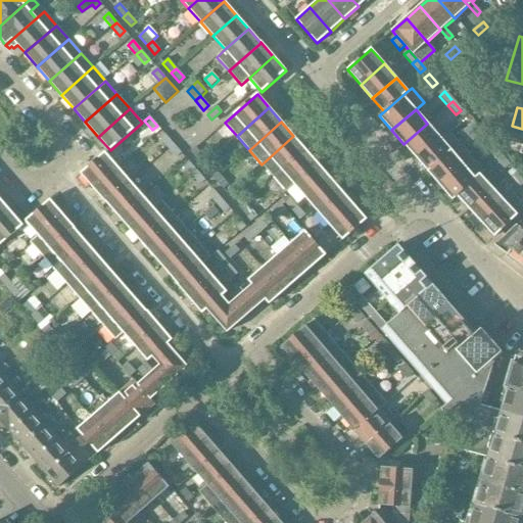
[(427,124),(403,144),(416,157),(439,137),(427,124)]
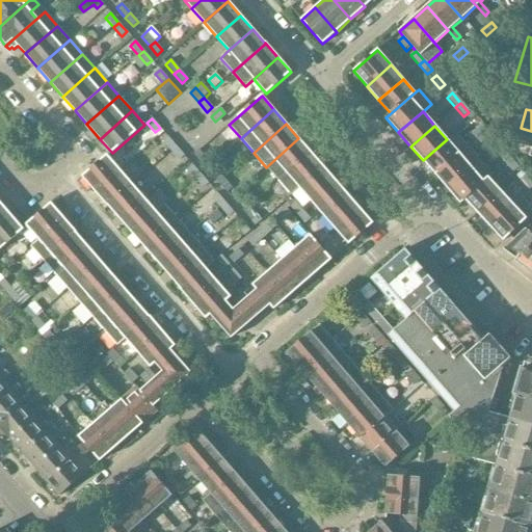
[(485,131),(481,126),(472,134),(476,139),(485,131)]
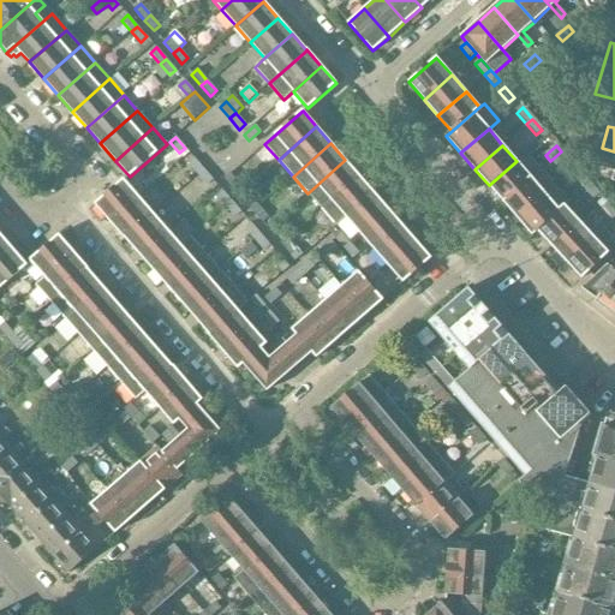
[(614,151),(602,148),(596,166),(614,171),(614,151)]
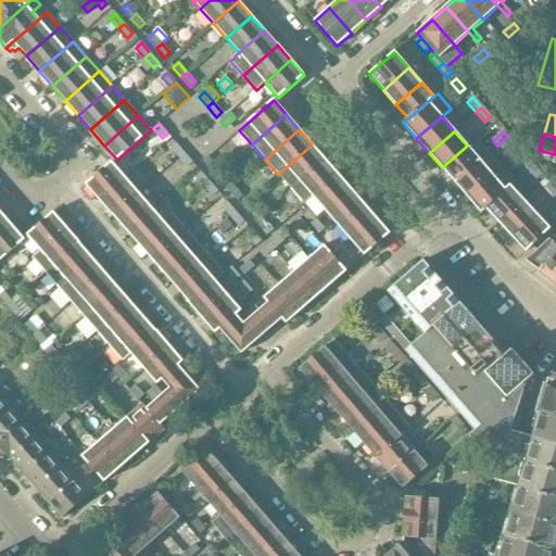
[(503,151),(513,142),(507,137),(497,146),(503,151)]
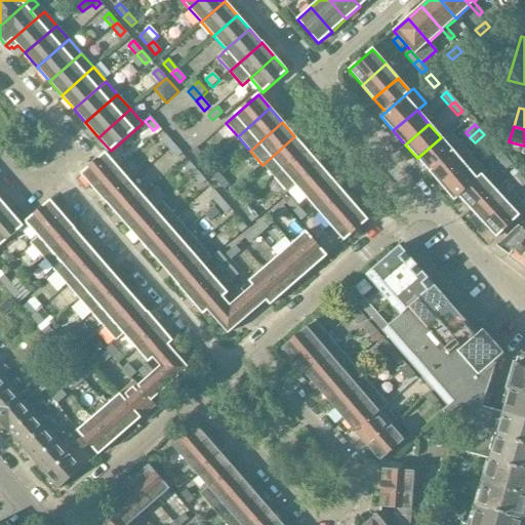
[(449,130),(441,137),(417,158),(430,172),(461,145),(449,130)]
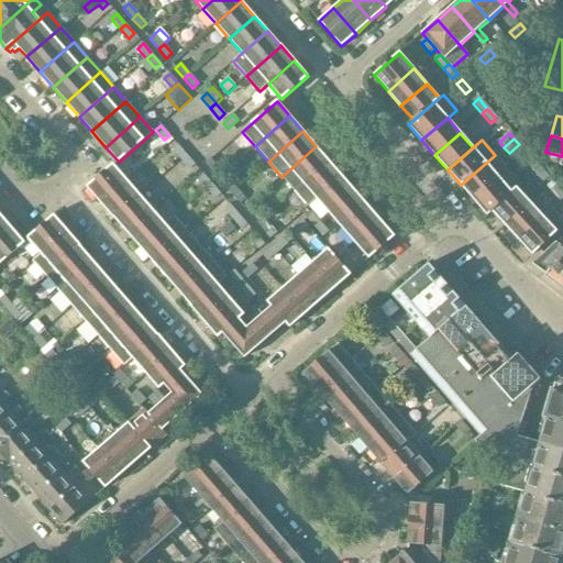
[(173,150),(181,159),(187,155),(178,145),(173,150)]
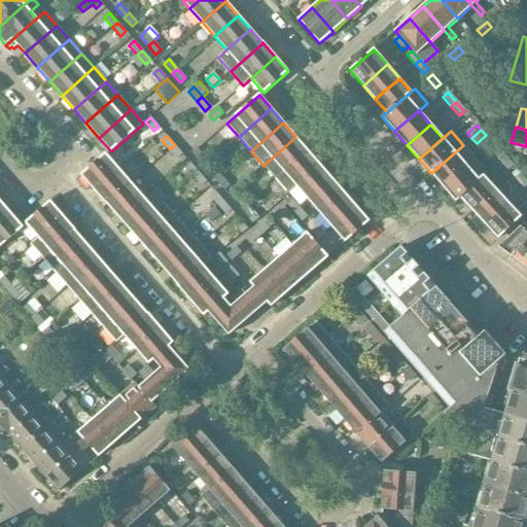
[(295,137),(264,166),(275,179),(308,150),(295,137)]
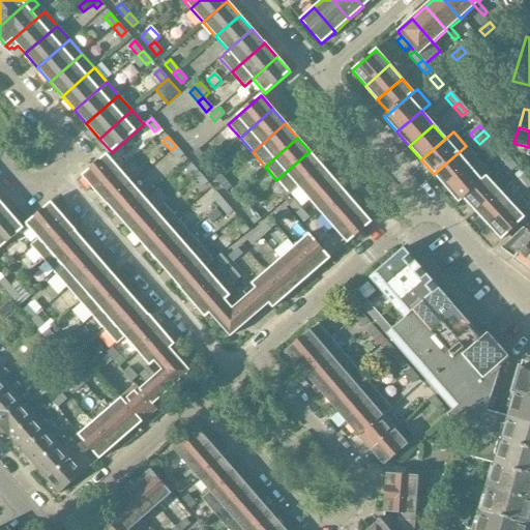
[(183,155),(176,146),(171,150),(178,159),(183,155)]
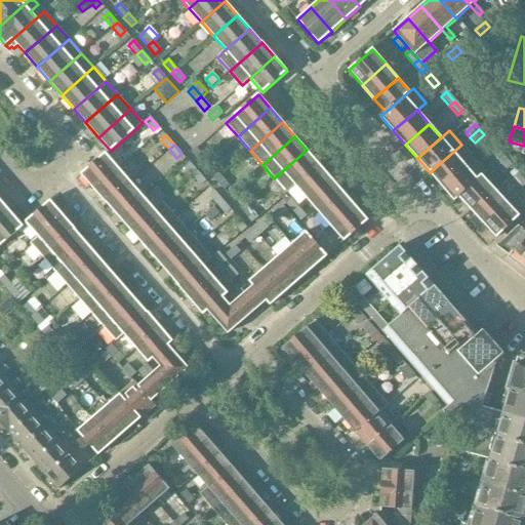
[(461,145),(430,172),(442,187),(474,158),(461,145)]
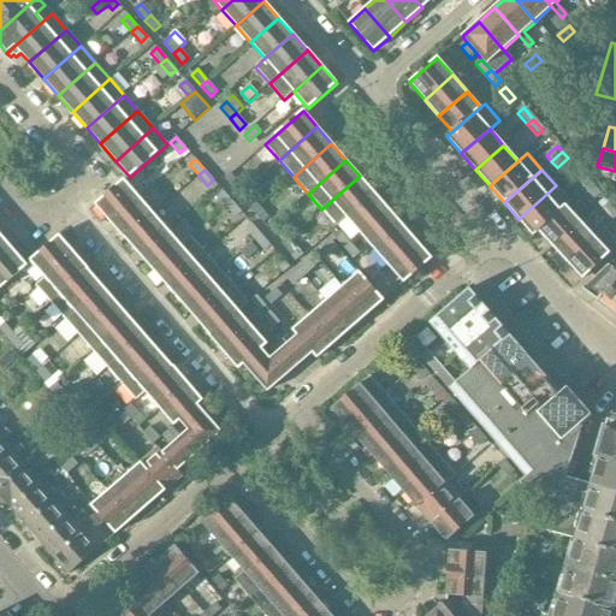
[(576,179),(585,189),(591,184),(582,173),(576,179)]
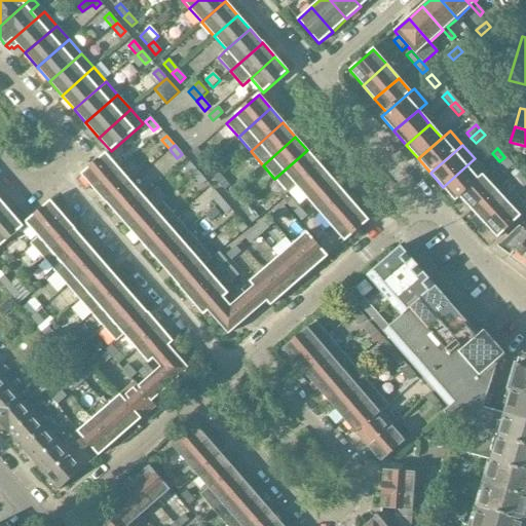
[(191,153),(199,162),(204,158),(196,149),(191,153)]
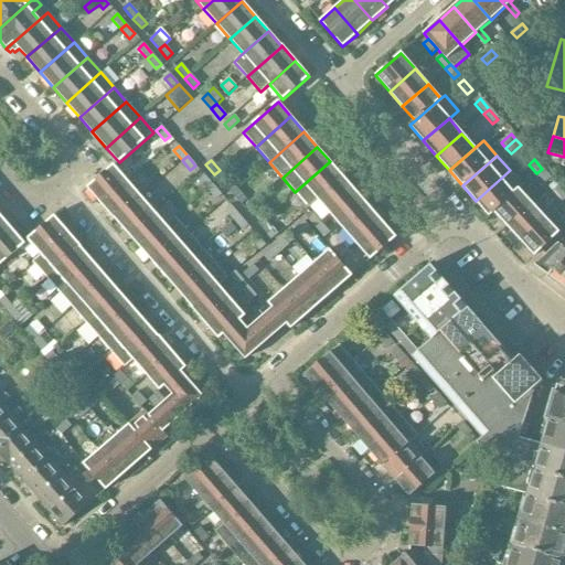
[(330,161),(295,192),(309,208),(318,200),(343,177),(330,161)]
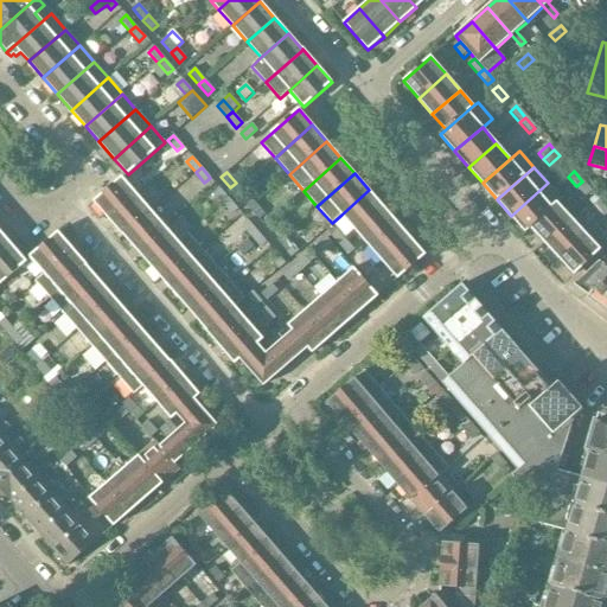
[(94,202),(109,219),(138,195),(122,178),(94,202)]
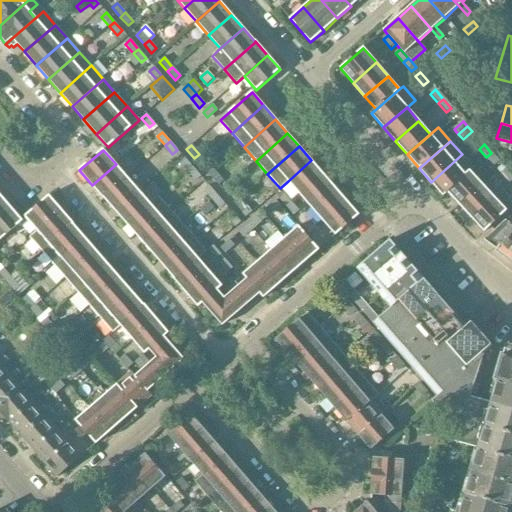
[(491,153),(486,157),(494,166),(499,161),(491,153)]
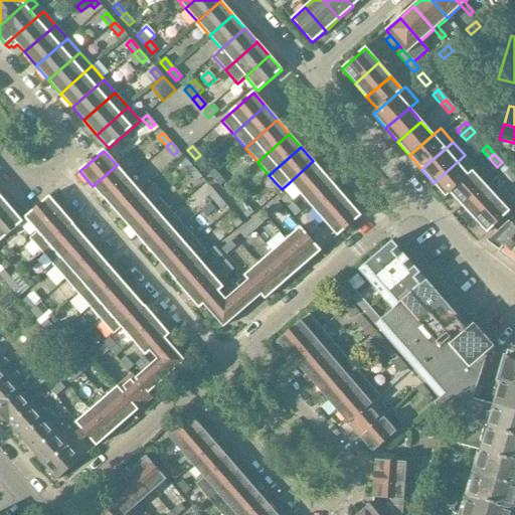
[(465,155),(434,183),(446,197),(450,193),(473,172),(477,169),(465,155)]
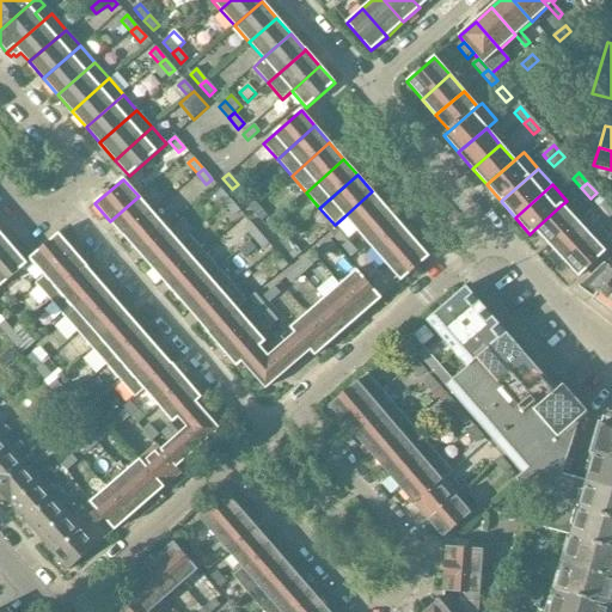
[(215,195),(225,206),(231,200),(221,189),(215,195)]
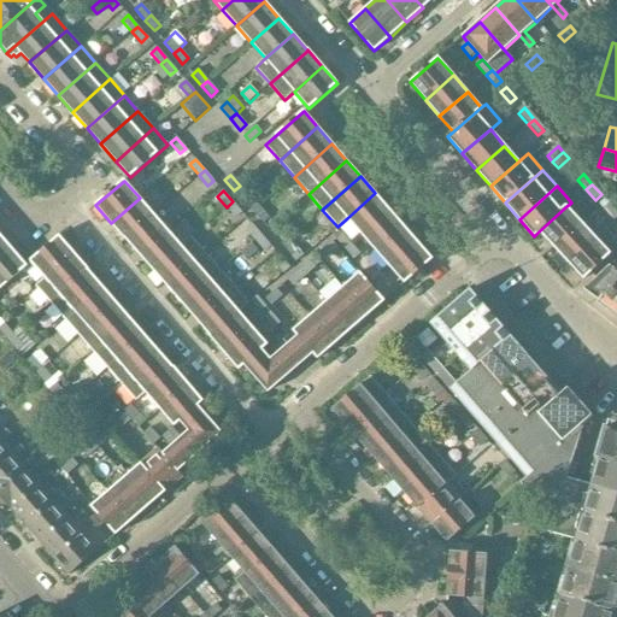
[(375,193),(347,218),(362,234),(389,210),(375,193)]
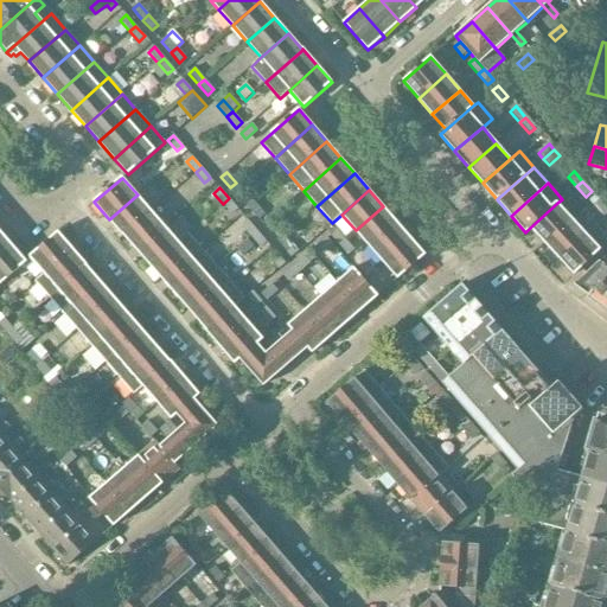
[(241,198),(249,209),(255,204),(247,193),(241,198)]
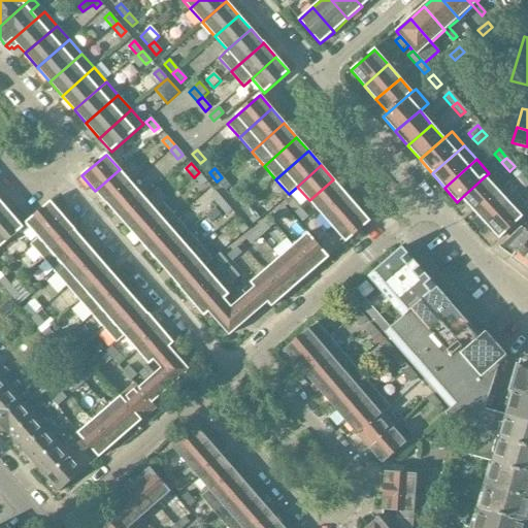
[(120,169),(95,191),(106,204),(107,204),(131,184),(120,169)]
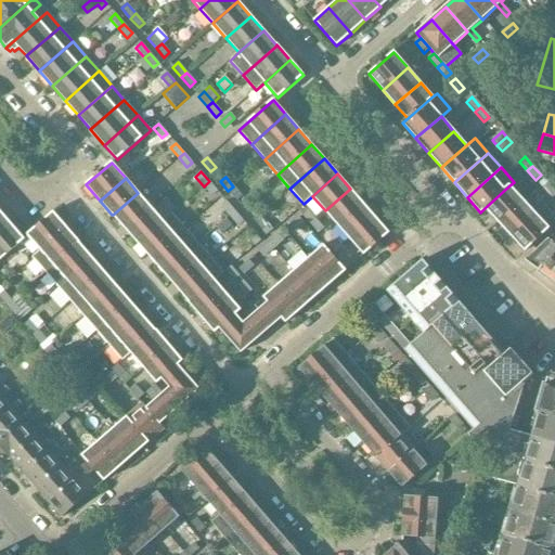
[(218,191),(209,181),(204,186),(213,196),(218,191)]
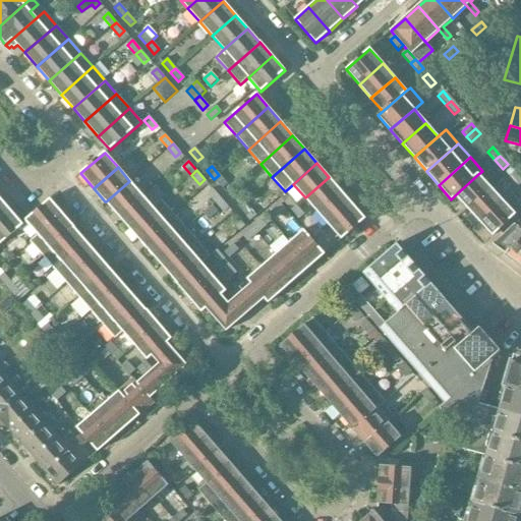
[(520,178),(515,173),(510,177),(519,186),(520,183),(520,178)]
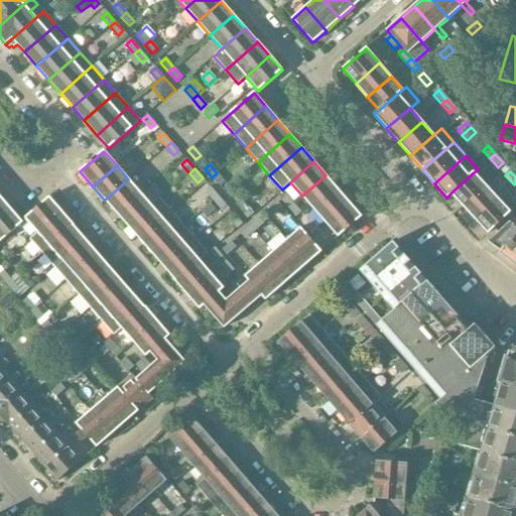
[(474,172),(450,194),(463,207),(486,185),(474,172)]
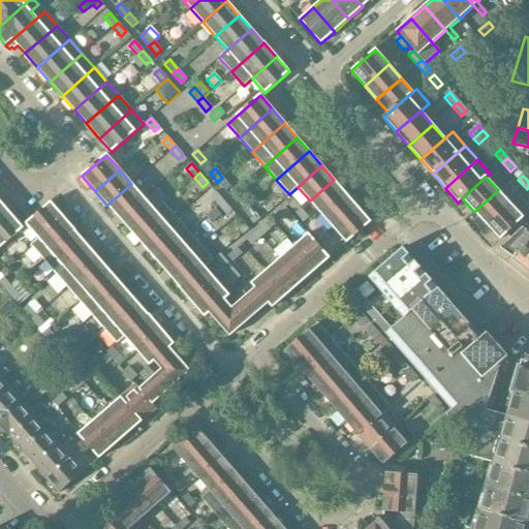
[(230,187),(222,178),(217,182),(225,192),(230,187)]
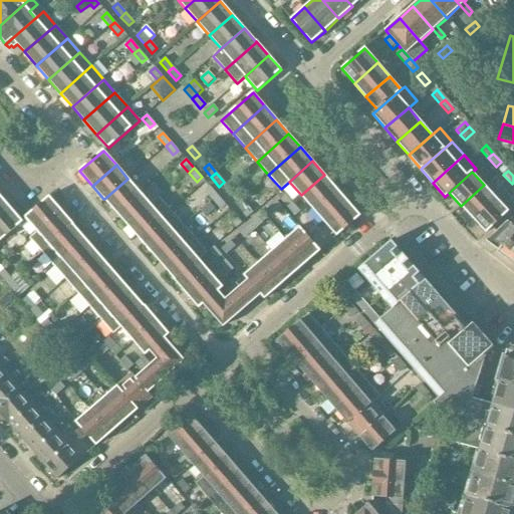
[(324,175),(301,195),(312,209),(335,188),(324,175)]
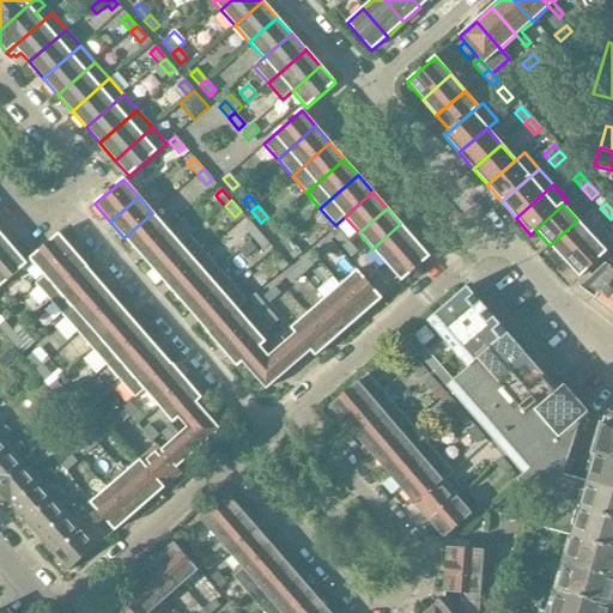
[(152,213),(125,237),(138,253),(167,229),(152,213)]
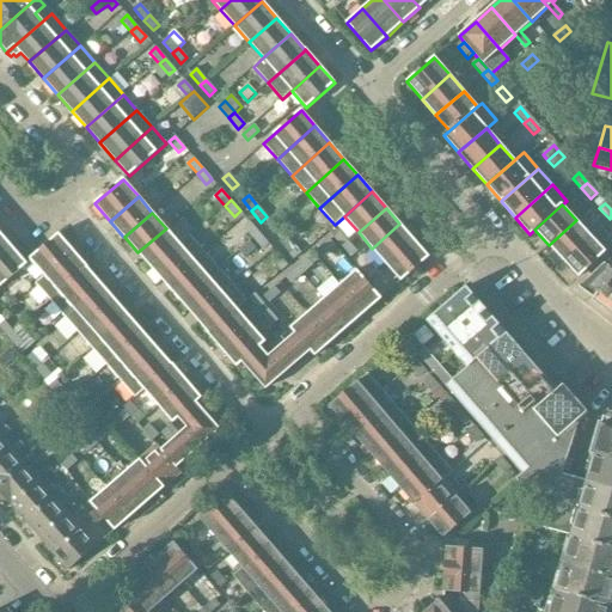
[(576,220),(549,245),(564,261),(591,236),(576,220)]
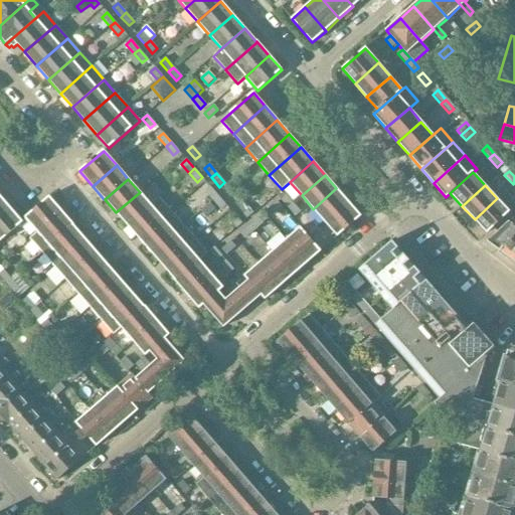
[(210,187),(205,191),(213,200),(218,196),(210,187)]
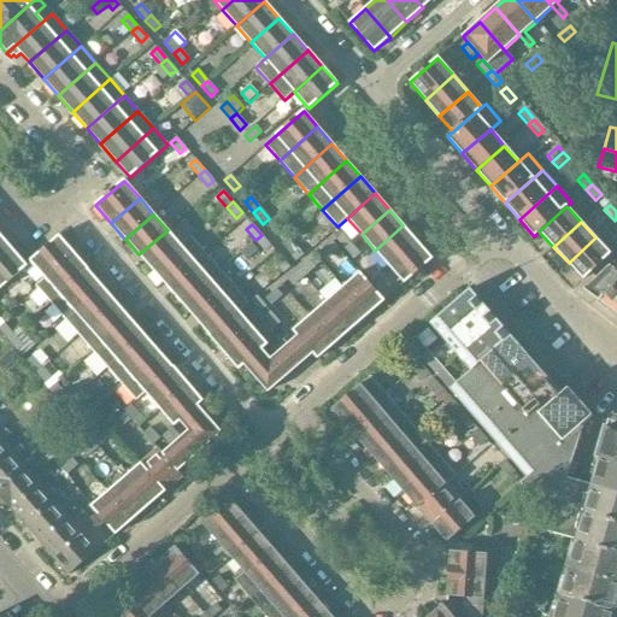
[(403,225),(375,251),(389,266),(417,242),(403,225)]
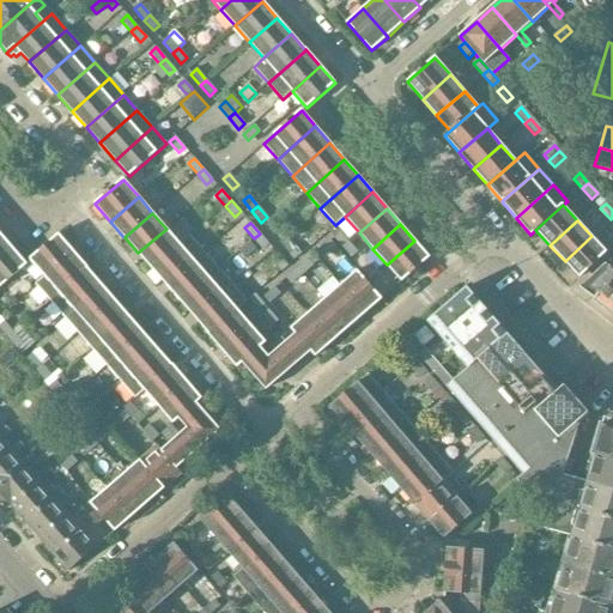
[(612,240),(601,228),(592,236),(565,261),(580,278),(612,247),(612,240)]
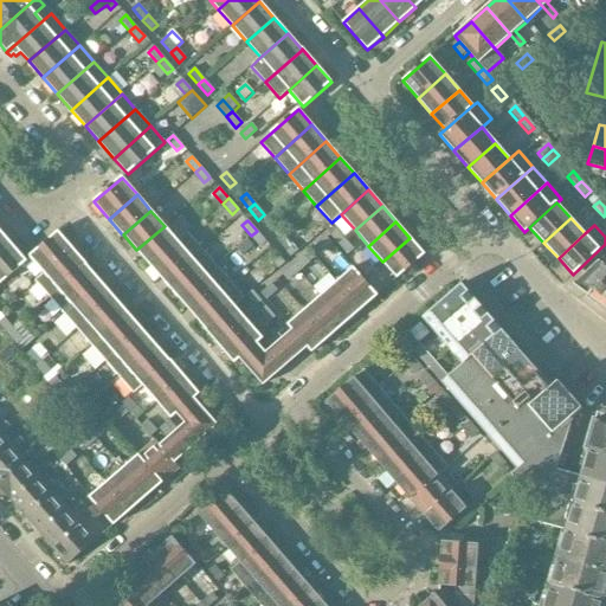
[(165,226),(136,250),(150,266),(178,242),(165,226)]
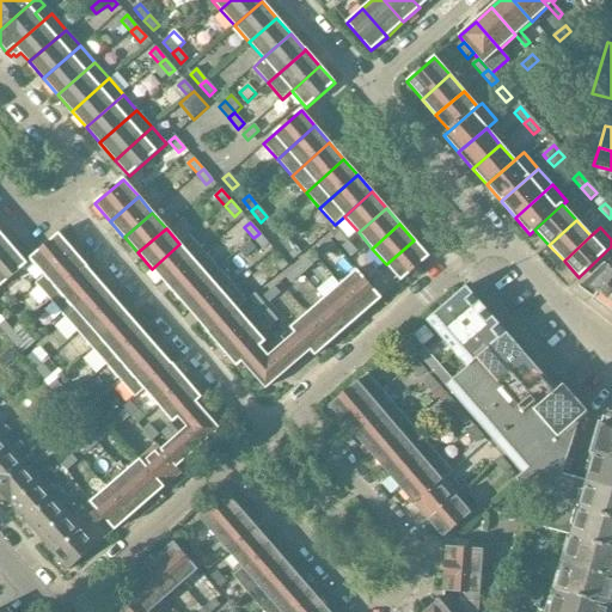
[(332,236),(341,246),(348,242),(338,231),(332,236)]
